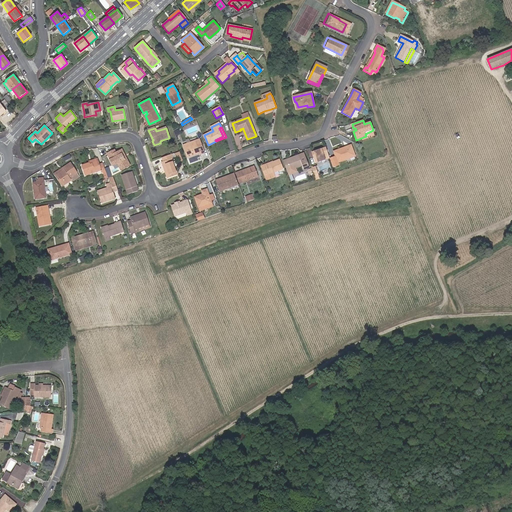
[(199,140),(194,142),(184,146),(188,159),(199,155),(204,153),(199,140)]
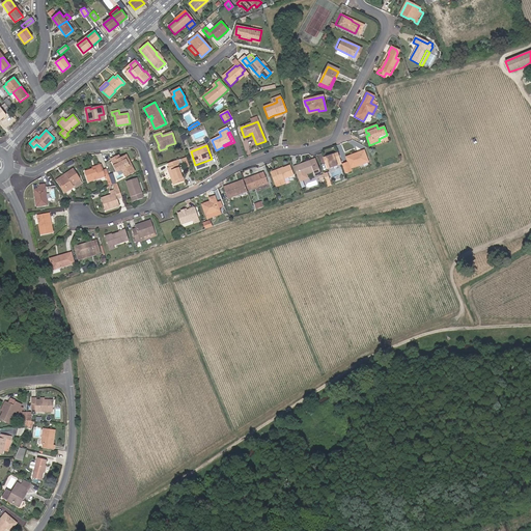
[(351,171),(350,169),(359,166),(358,164),(366,161),(363,151),(345,158),(347,162),(341,164),(344,174),(351,171)]
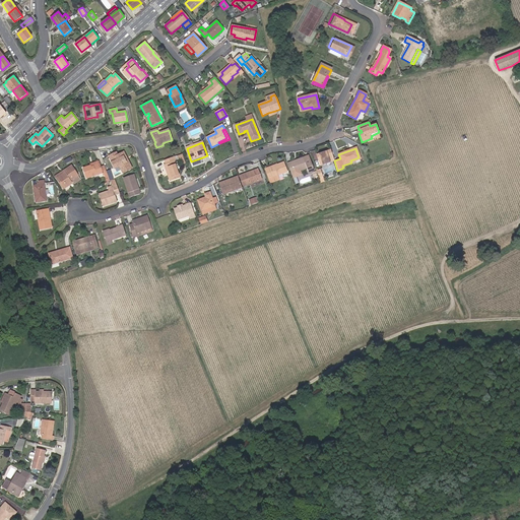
[(334,161),(330,150),(316,155),(320,166),(334,161)]
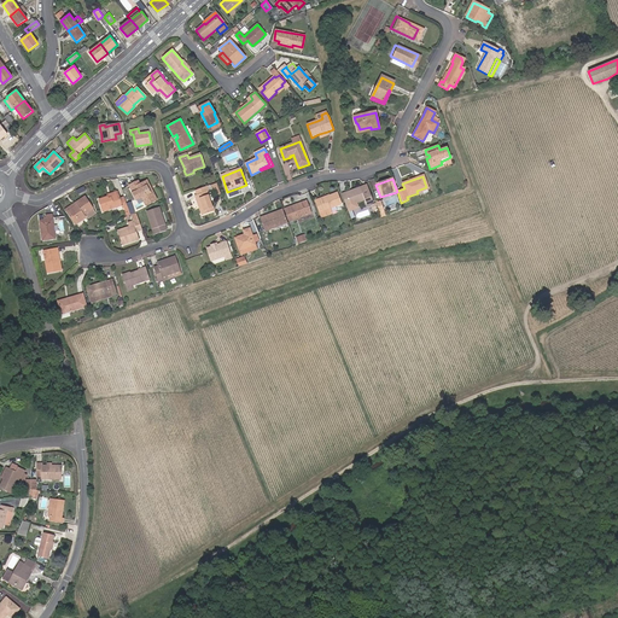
[(151,192),(149,187),(151,186),(147,180),(140,185),(139,182),(136,182),(129,186),(133,193),(136,199),(143,197),(147,205),(158,199),(153,191),(151,192)]
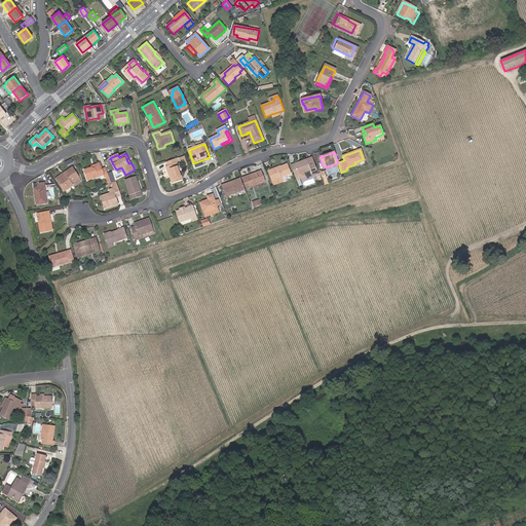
[(175,159),(165,162),(167,166),(171,175),(168,175),(172,184),(182,180),(175,159)]
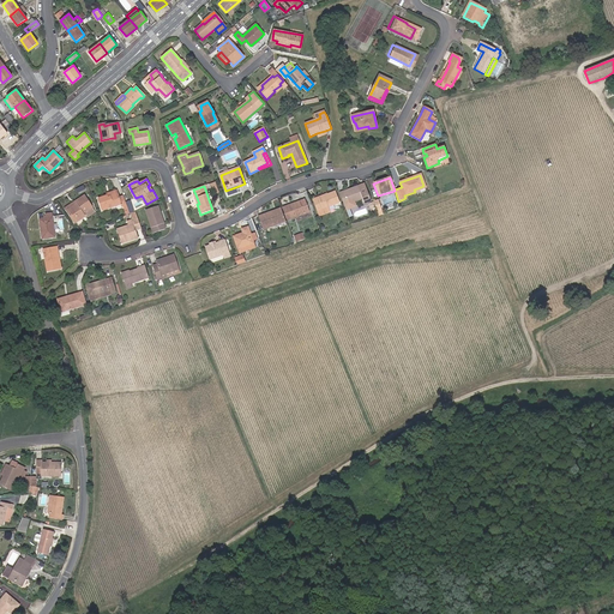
[(339,194),(344,206),(353,204),(363,200),(365,203),(371,202),(366,188),(360,191),(360,188),(339,194)]
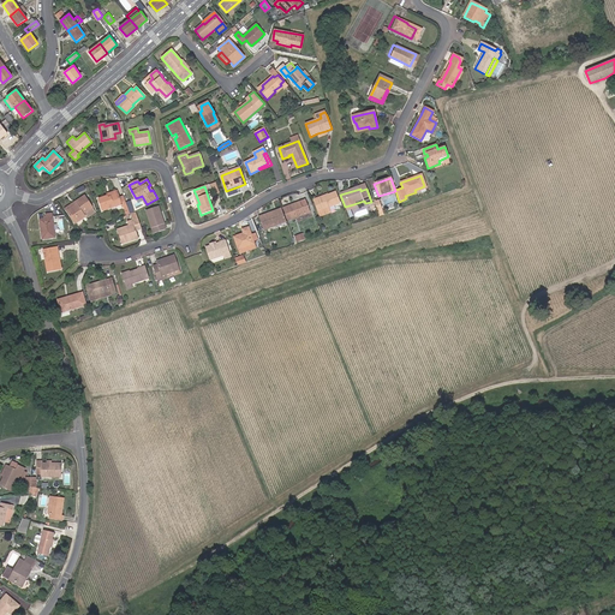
[(127,206),(124,197),(120,197),(119,193),(111,196),(112,197),(109,197),(108,195),(99,198),(103,210),(123,204),(124,207),(127,215),(130,214),(127,206)]
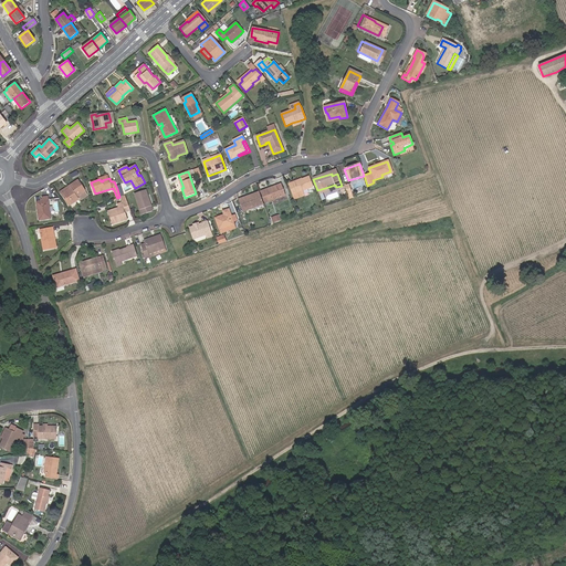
[(310,178),(302,181),(294,185),(294,182),(289,185),(294,200),(308,195),(307,190),(314,188),(310,178)]
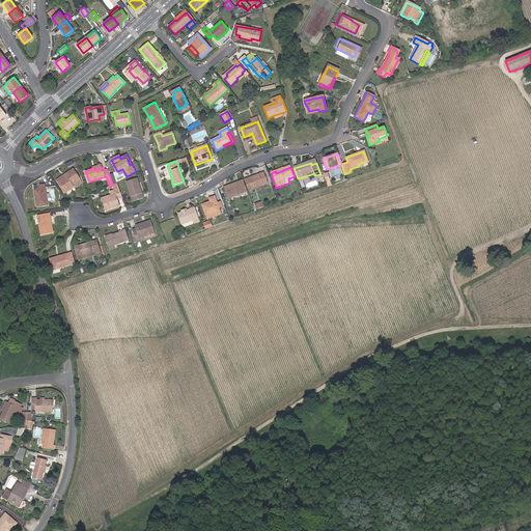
[(67,175),(58,180),(65,192),(75,186),(73,183),(80,178),(75,169),(66,174),(67,175)]
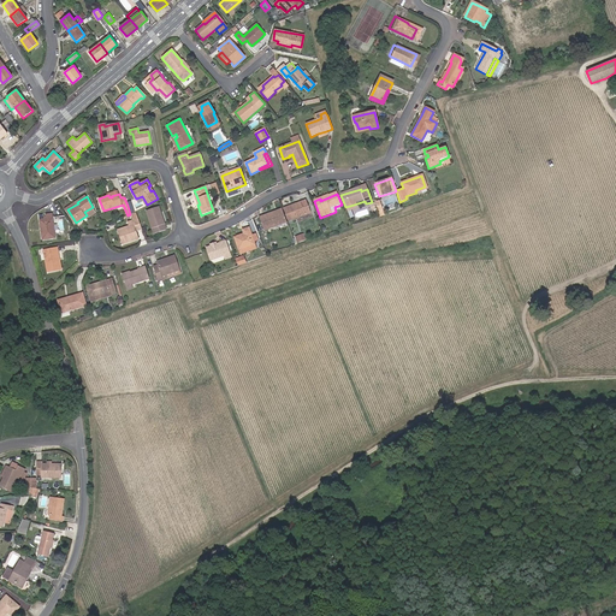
[(292,208),(292,206),(283,209),(288,221),(311,213),(307,202),(292,208)]
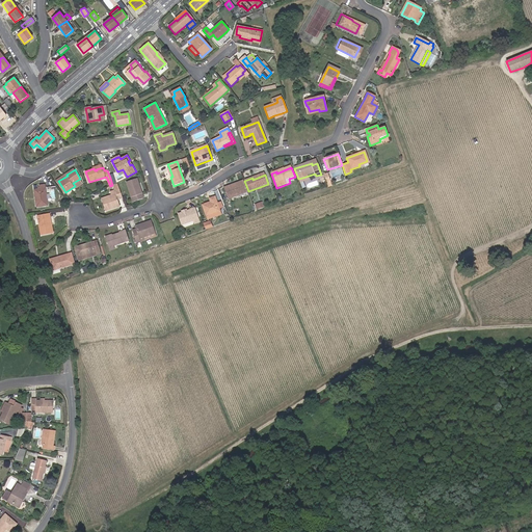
[(127,182),(133,203),(142,200),(141,194),(142,194),(137,179),(127,182)]
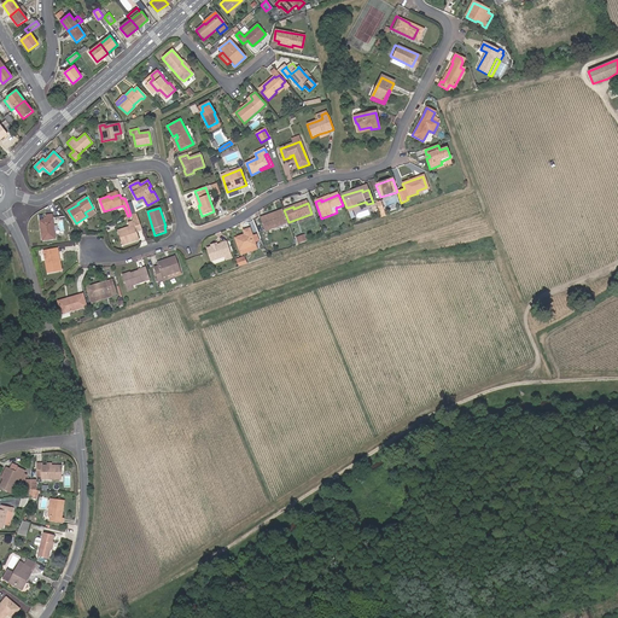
[(264,231),(287,222),(283,210),(260,219),(264,231)]
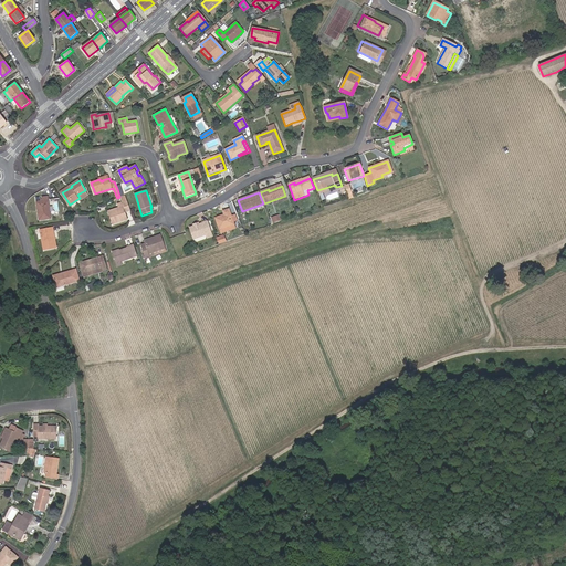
[(39,206),(40,211),(39,212),(40,219),(52,218),(50,199),(42,200),(38,201),(39,206)]
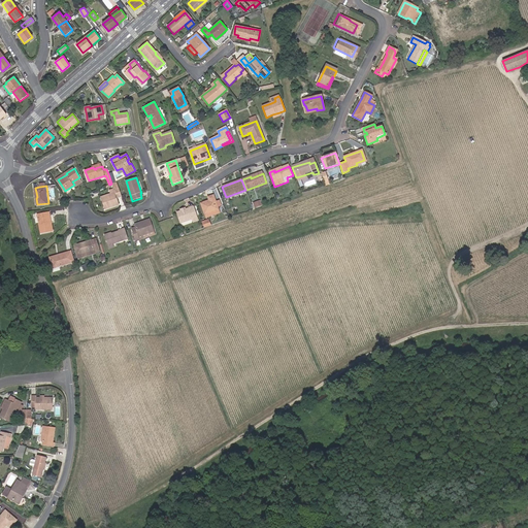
[(116,193),(117,193),(118,197),(122,196),(119,187),(119,188),(114,189),(110,190),(111,194),(102,197),(106,209),(118,205),(114,193),(116,193)]
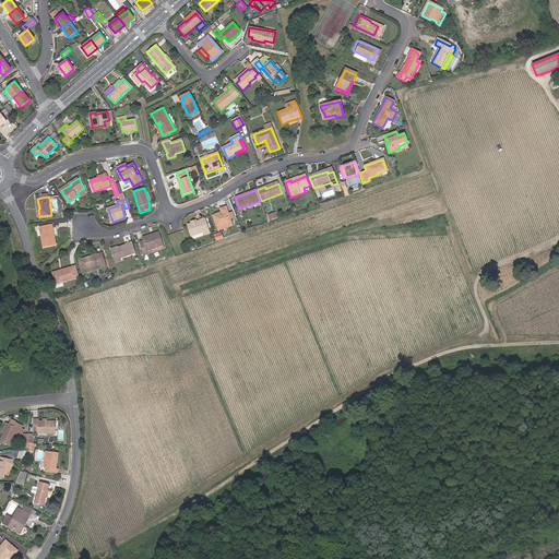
[(260,201),(239,209),(240,213),(261,205),(260,201)]
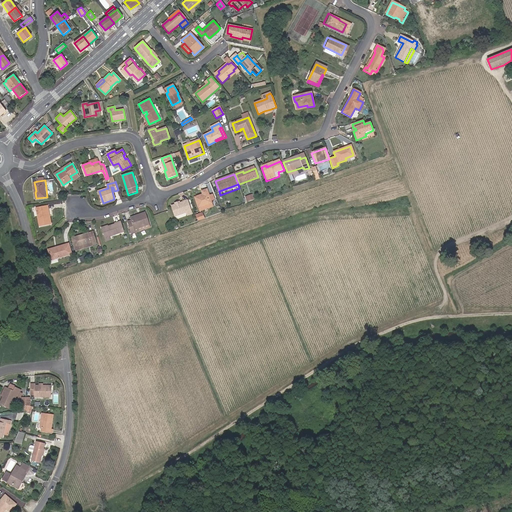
[(203,195),(195,197),(199,207),(212,203),(207,189),(202,191),(203,195)]
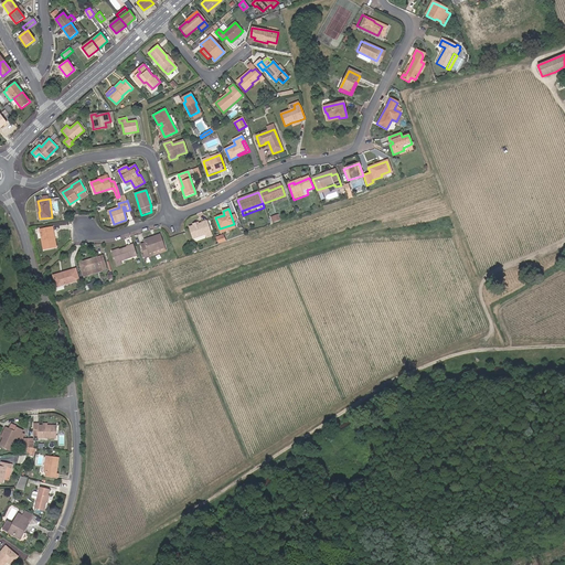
[(206,234),(211,232),(206,221),(198,224),(196,225),(194,225),(189,227),(193,238),(206,234)]
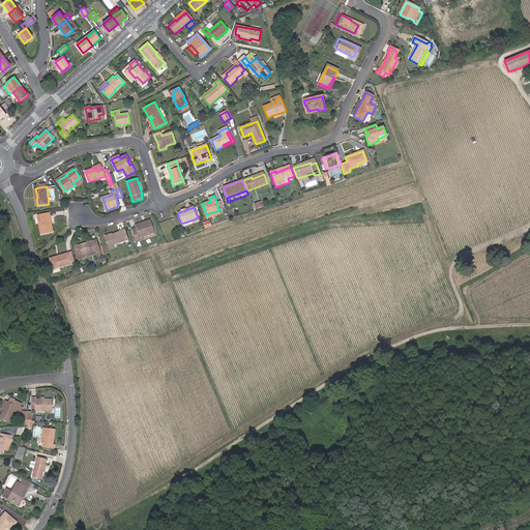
[(53,232),(52,223),(50,223),(49,212),(38,214),(41,234),(53,232)]
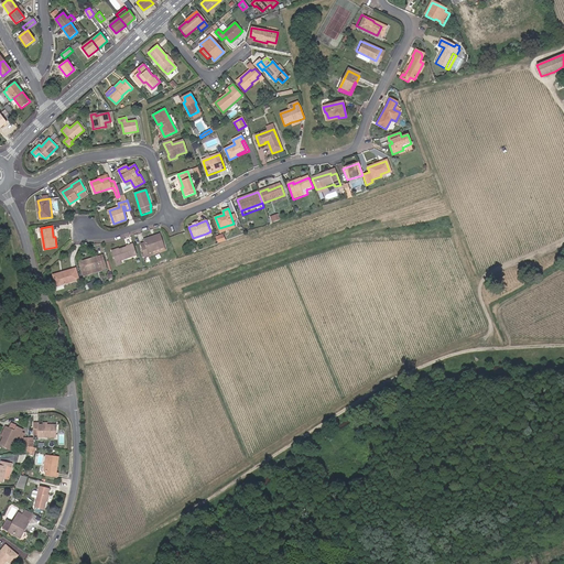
[(149,252),(153,250),(165,246),(161,234),(144,239),(145,242),(141,245),(145,257),(150,255),(149,252)]
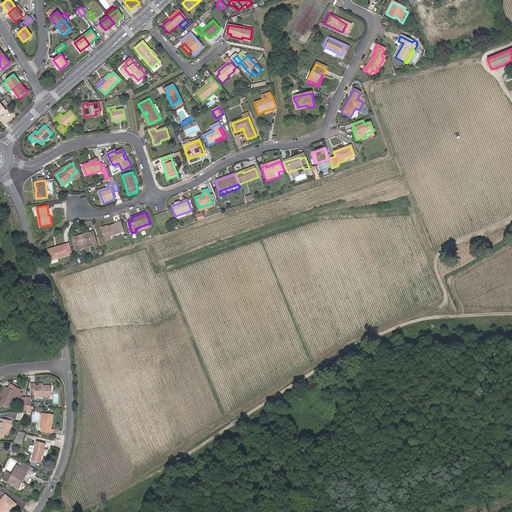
[(104,237),(108,236),(124,231),(121,222),(116,224),(108,226),(101,228),(104,237)]
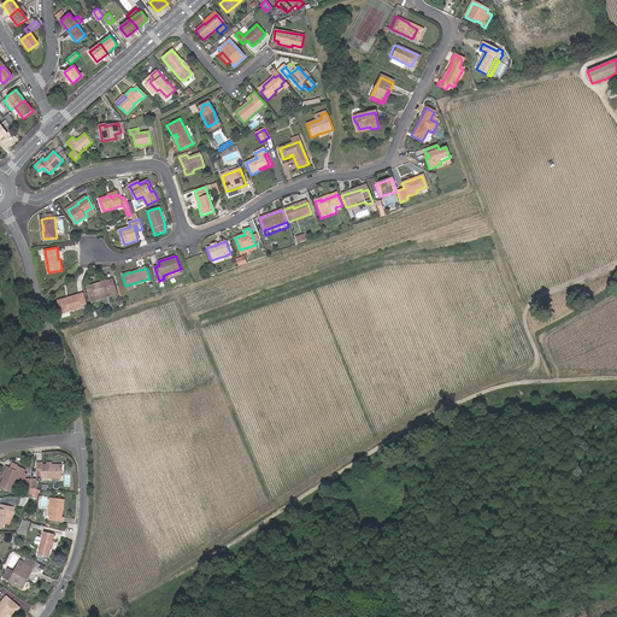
[(107,283),(106,281),(87,287),(90,297),(109,292),(110,295),(116,294),(112,282),(107,283)]
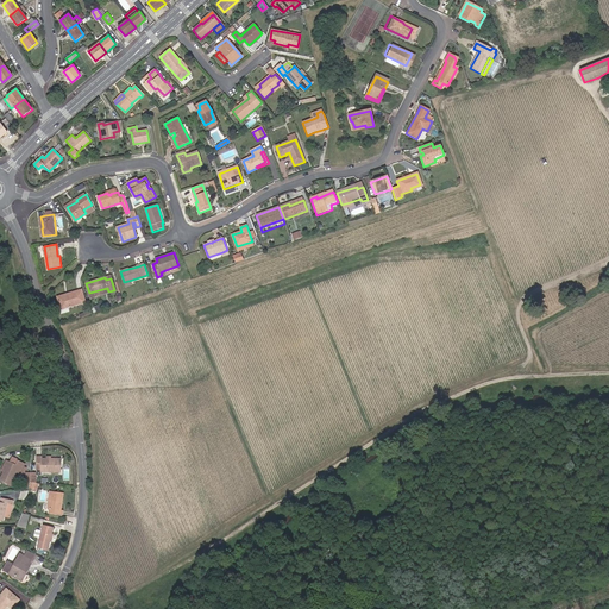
[(61,308),(86,301),(82,289),(57,296),(61,308)]
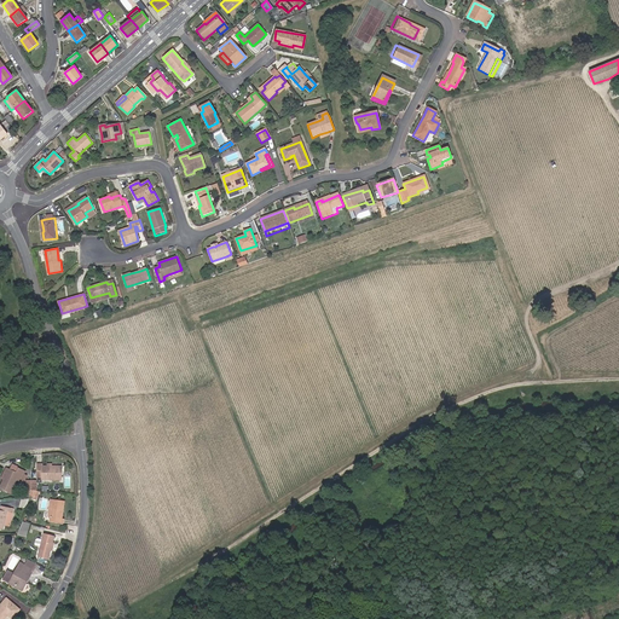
[(48,464),(45,463),(40,463),(40,461),(35,461),(35,474),(39,474),(39,476),(58,476),(58,464),(48,464)]
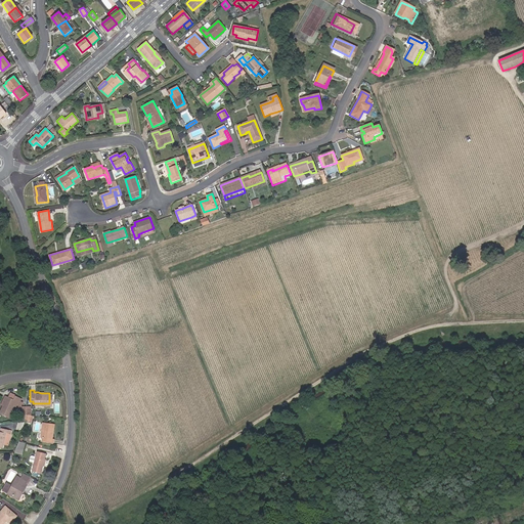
[(1,404),(0,406),(0,412),(7,416),(12,404),(18,407),(19,403),(19,400),(18,400),(19,397),(8,393),(7,396),(3,394),(2,398),(4,399),(1,404)]
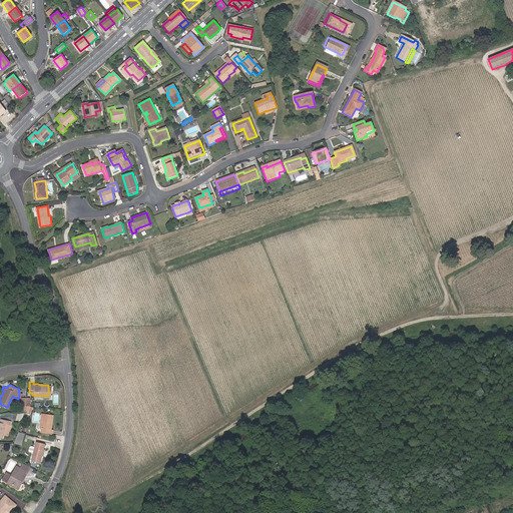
[(50,427),(52,413),(41,411),(40,427),(41,427),(41,431),(52,432),(52,428),(50,427)]
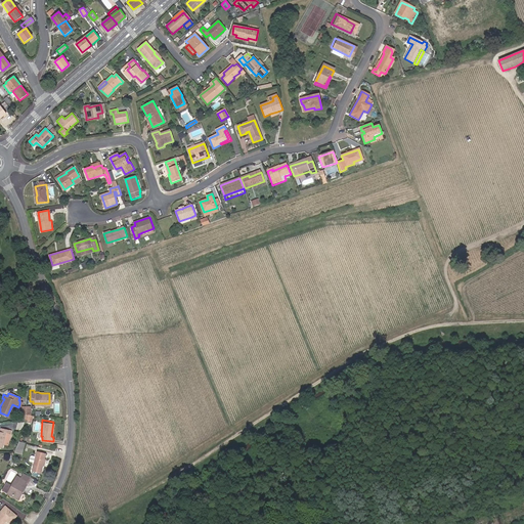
[(0,430),(0,446),(3,447),(4,442),(7,434),(9,434),(11,431),(4,428),(2,432),(0,430)]
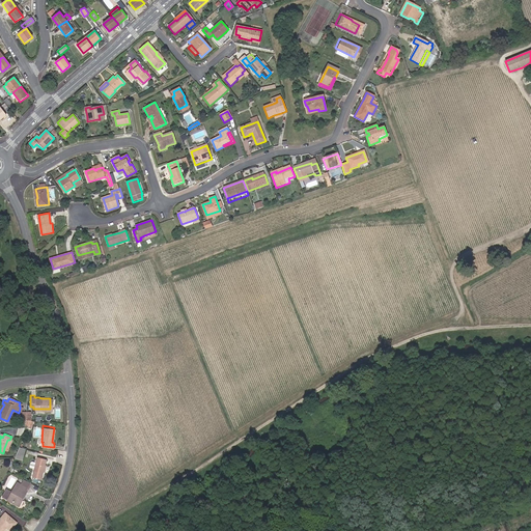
[(25,447),(19,446),(16,453),(23,455),(25,447)]
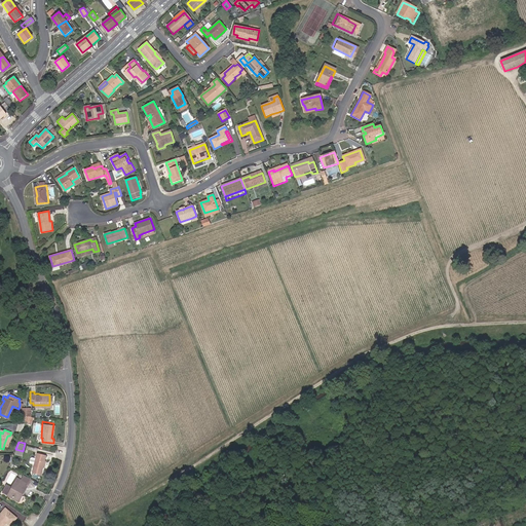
[(35,458),(34,461),(32,472),(41,474),(43,465),(44,459),(46,454),(37,451),(35,458)]
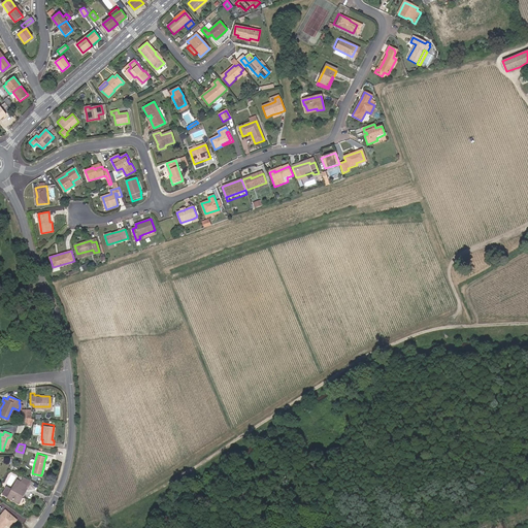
[(26,488),(31,480),(24,475),(21,481),(17,479),(12,488),(10,491),(5,488),(2,493),(7,496),(19,502),(23,493),(22,492),(25,488),(26,488)]
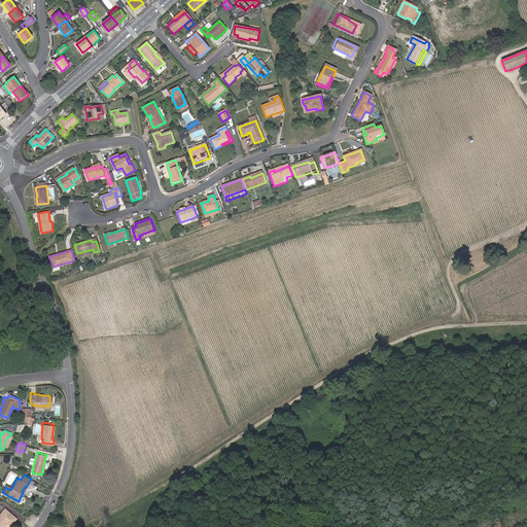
[(0,526),(4,523),(3,523),(5,521),(6,521),(9,524),(16,517),(5,507),(0,513),(0,526)]
